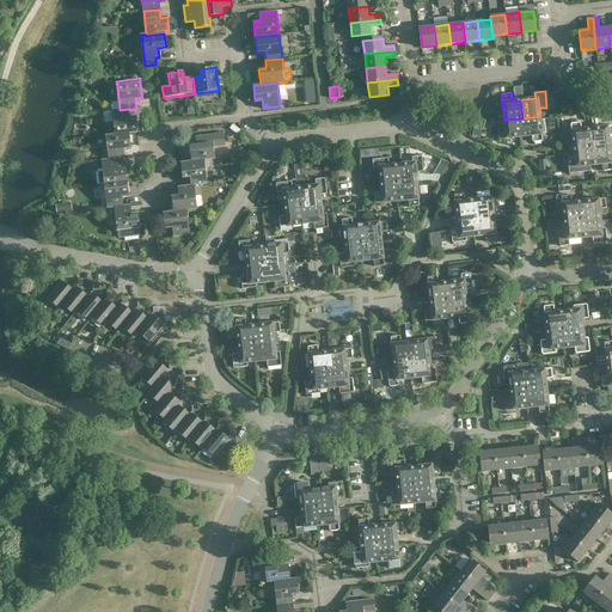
[(564,97),(557,104),(562,109),(569,101),(564,97)]
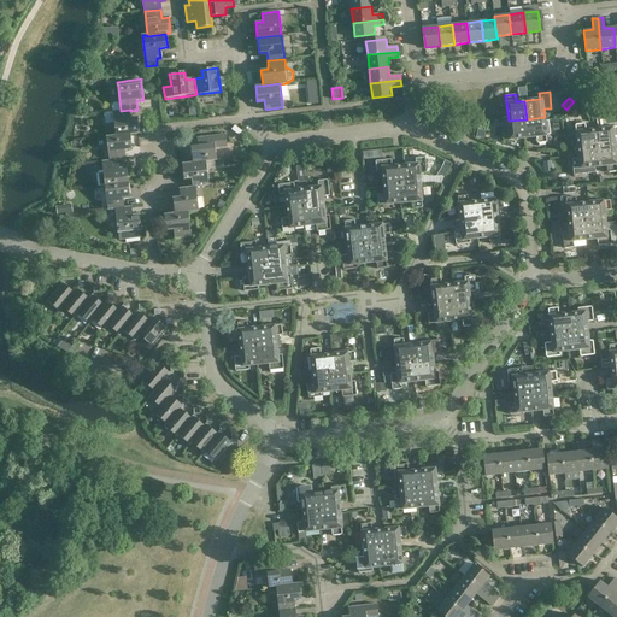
[(574,116),(580,110),(575,106),(570,112),(574,116)]
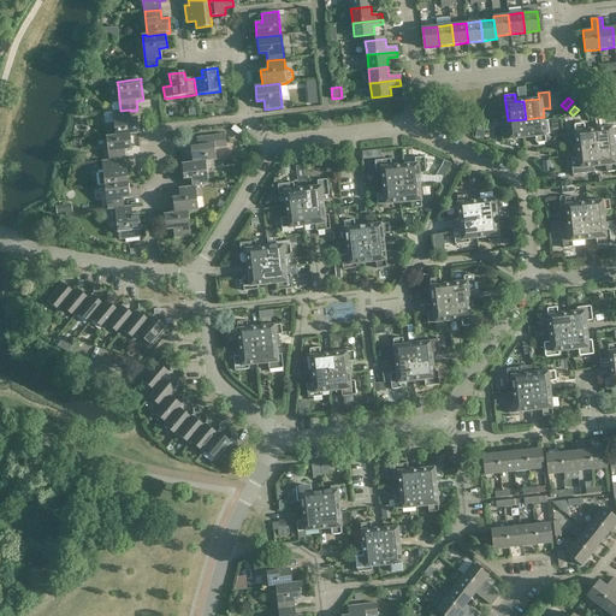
[(120,111),(113,111),(117,136),(130,134),(140,132),(138,118),(135,118),(131,118),(130,111),(130,110),(120,111)]
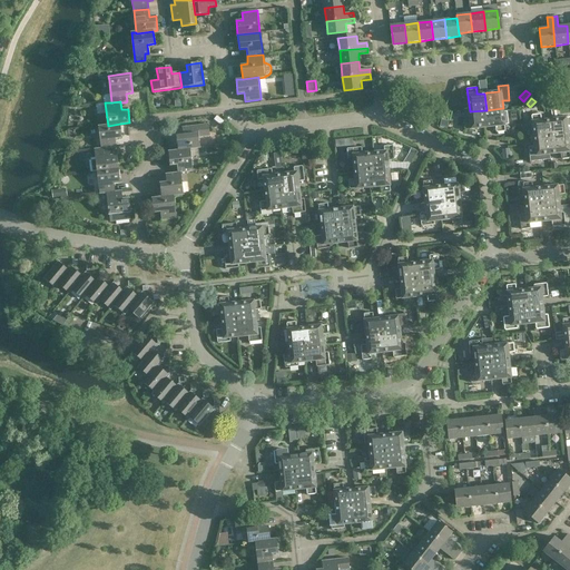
[(503,111),(503,108),(487,110),(489,127),(495,126),(497,133),(505,131),(505,125),(509,124),(507,110),(503,111)]
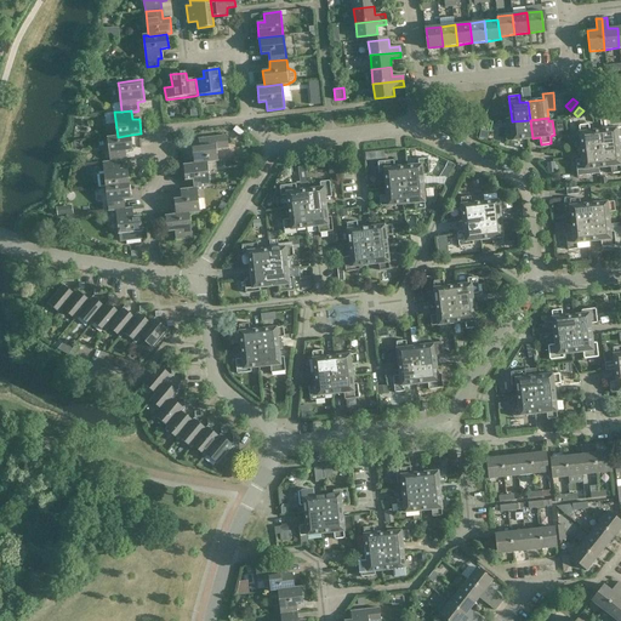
[(530,120),(512,121),(512,130),(505,131),(506,141),(533,138),(530,120)]
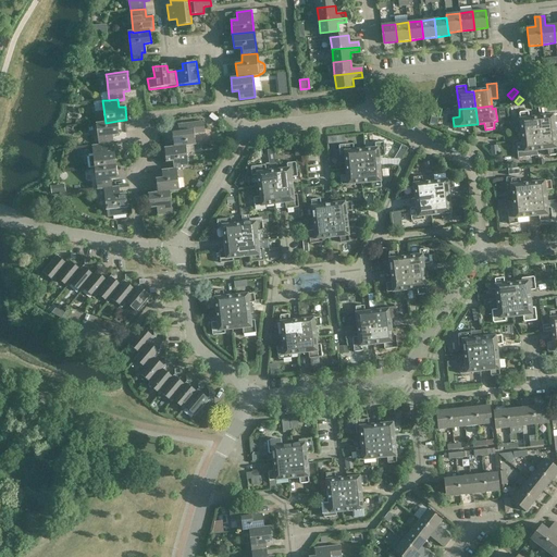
[(529,111),(519,112),(521,136),(522,136),(539,134),(536,118),(530,118),(529,111)]
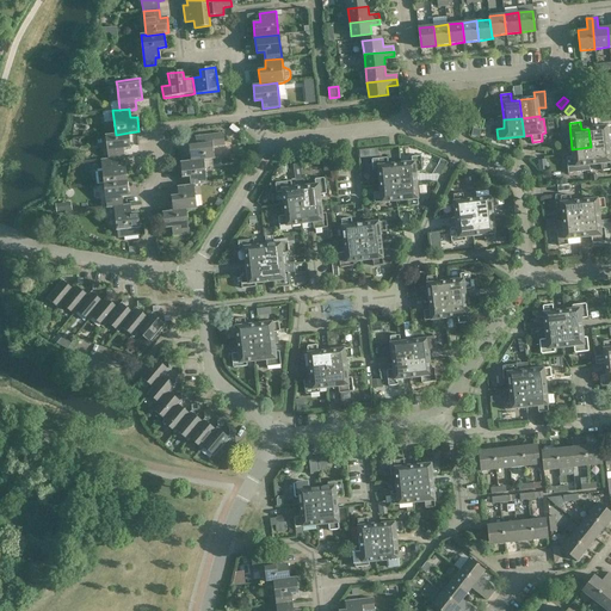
[(228,128),(236,135),(240,130),(239,129),(233,124),(233,123),(232,124),(228,128)]
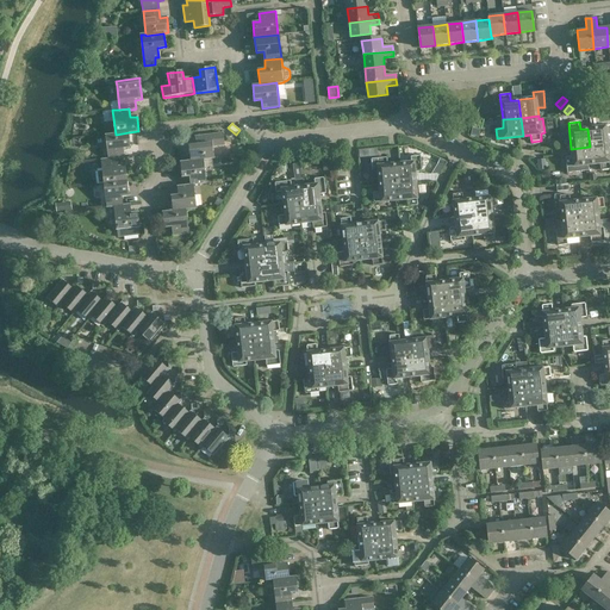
[(609,125),(587,129),(590,147),(608,144),(608,136),(609,135),(609,125)]
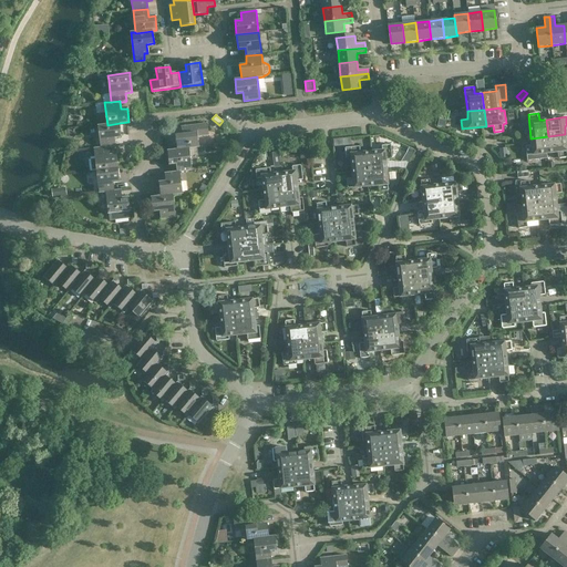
[(439,119),(437,126),(445,129),(446,121),(439,119)]
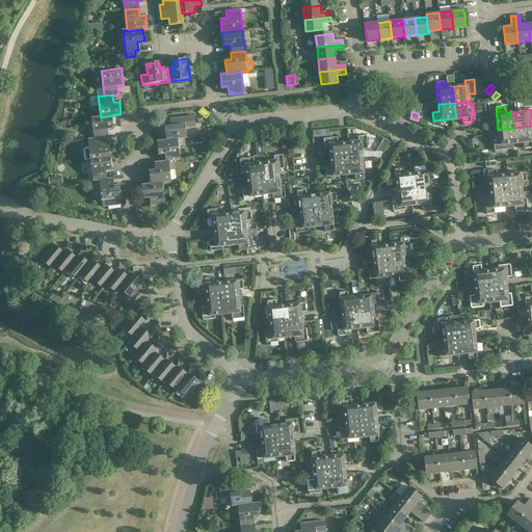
[(112,115),(101,117),(92,117),(95,138),(103,137),(103,138),(109,137),(108,130),(114,129),(112,115)]
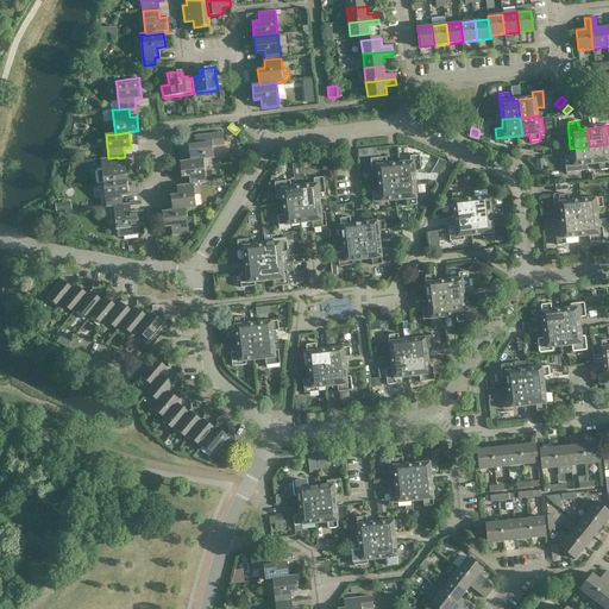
[(225,145),(224,133),(195,137),(196,145),(189,146),(190,161),(211,158),(212,159),(214,159),(213,146),(225,145)]
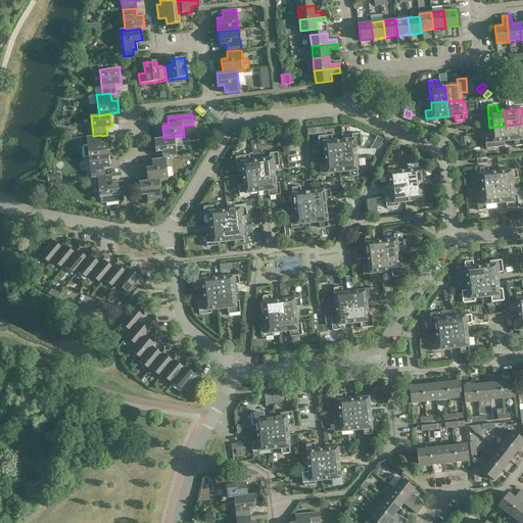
[(522,126),(522,127),(521,124),(506,126),(508,141),(515,140),(515,146),(522,145),(522,126)]
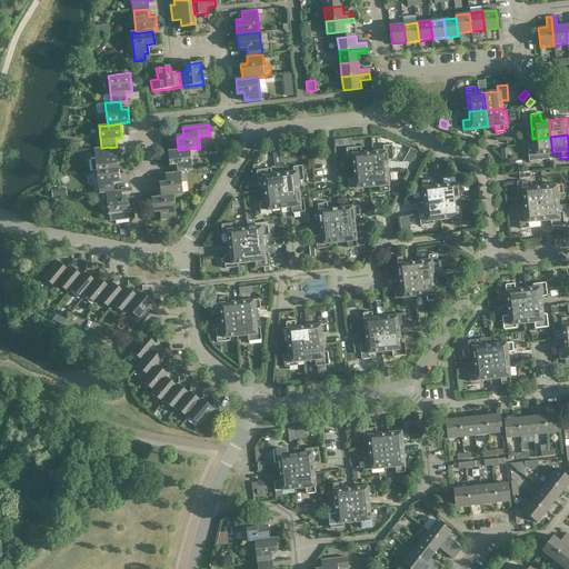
[(550,137),(533,139),(535,146),(528,147),(529,161),(549,159),(549,153),(552,153),(550,137)]
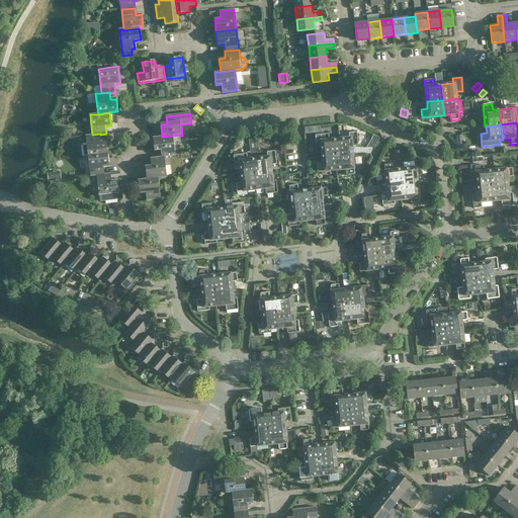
[(348,133),(349,137),(335,139),(336,154),(354,153),(353,146),(358,146),(357,132),(348,133)]
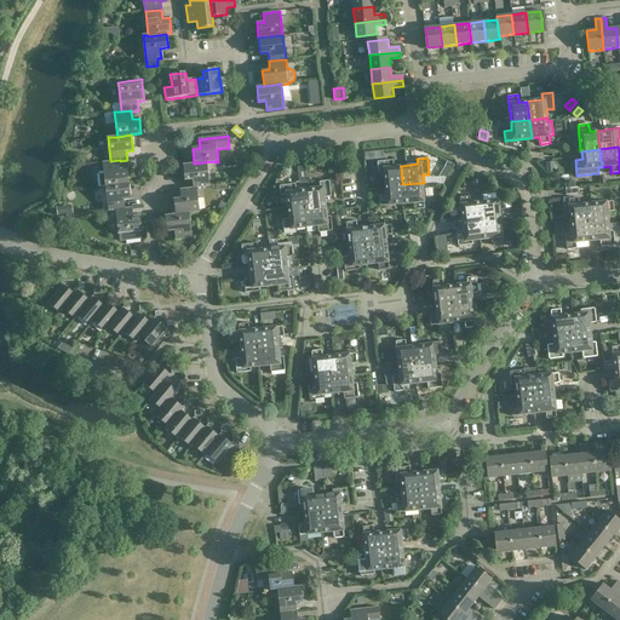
[(103,162),(104,171),(98,172),(96,174),(98,188),(105,187),(105,188),(130,184),(128,168),(121,170),(120,161),(120,160),(110,161),(103,162)]
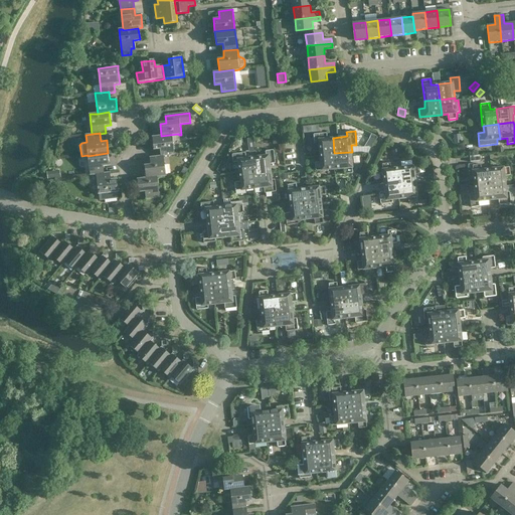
[(333,138),(327,138),(327,133),(313,134),(314,144),(315,144),(315,143),(318,143),(319,155),(334,153),(333,138)]
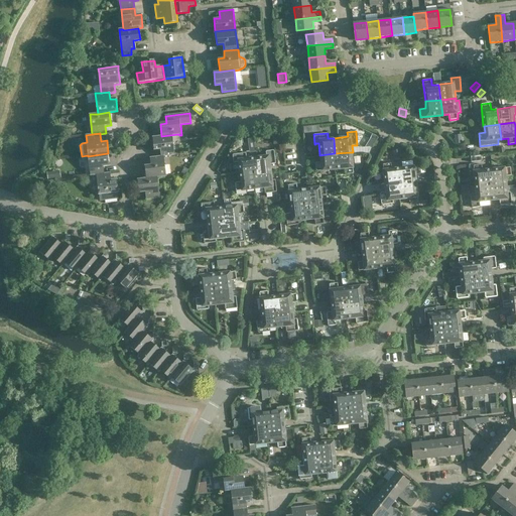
[(178,134),(161,136),(153,137),(154,150),(160,149),(161,156),(164,156),(164,157),(175,155),(173,144),(178,144),(179,142),(179,135),(178,134)]
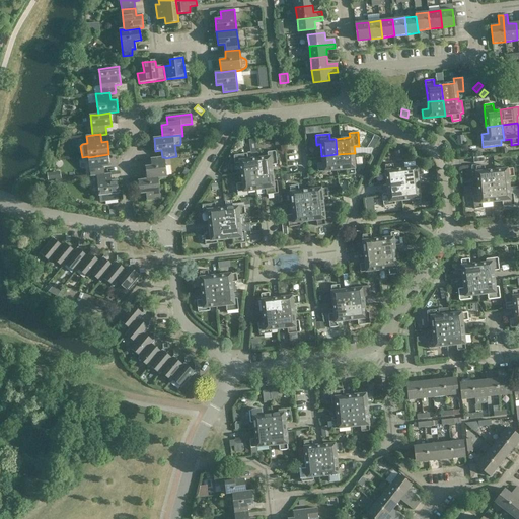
[(257,174),(273,172),(272,165),(278,165),(276,151),(268,152),(268,157),(255,159),(257,174)]
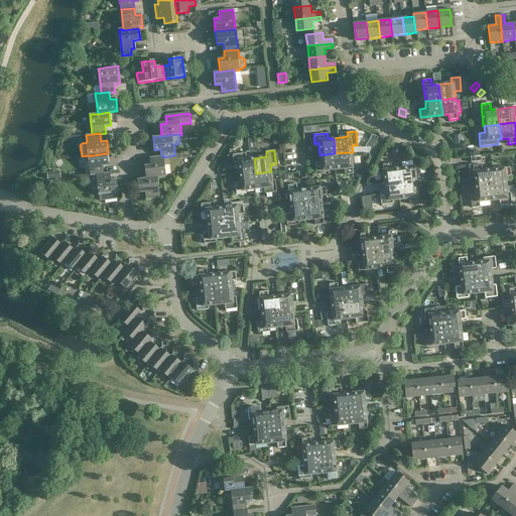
[(354,168),(353,152),(335,153),(337,170),(344,169),(345,174),(354,173),(353,168),(354,168)]
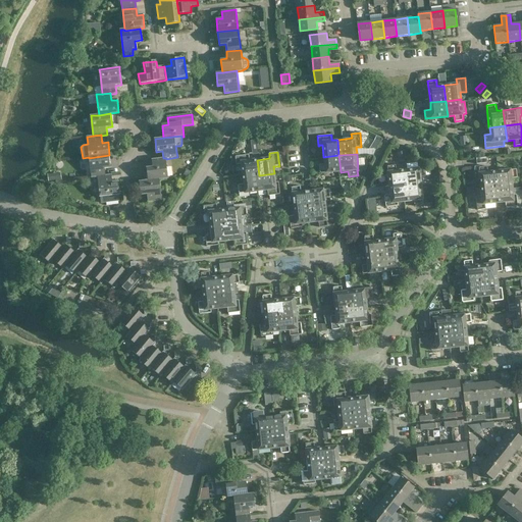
[(109,155),(89,158),(92,177),(98,177),(106,176),(106,175),(105,168),(111,167),(109,155)]
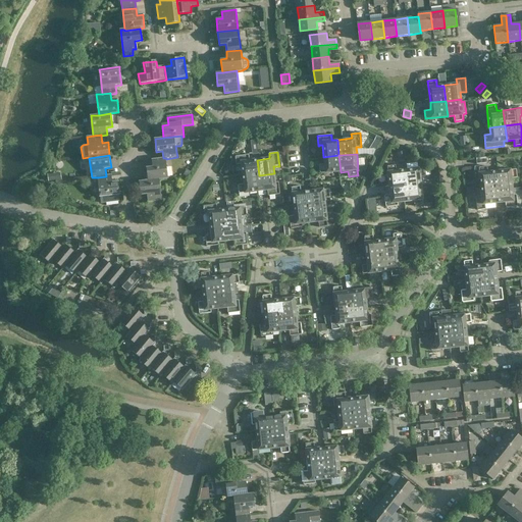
[(259,175),(257,160),(250,161),(250,155),(236,156),(237,165),(242,164),(244,177),(259,175)]
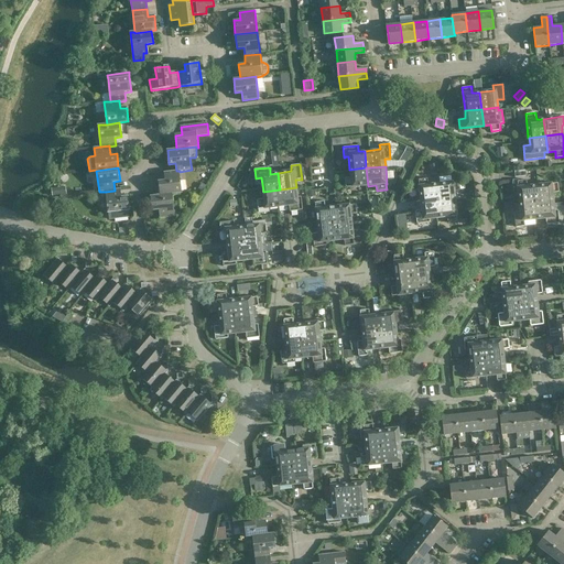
[(349,170),(350,177),(345,177),(346,187),(351,186),(351,187),(368,186),(366,167),(349,170)]
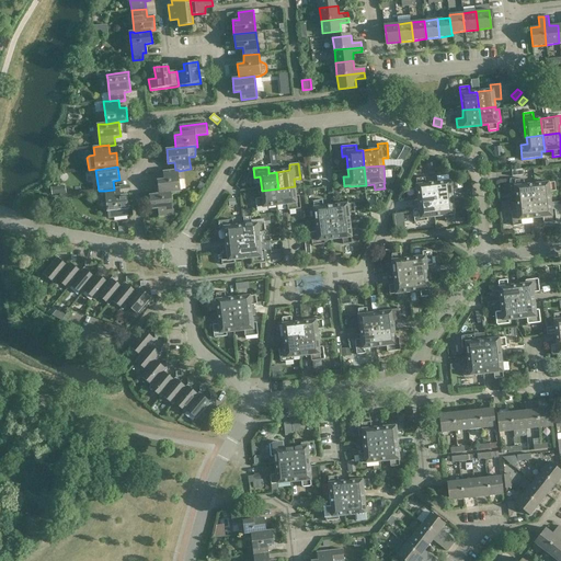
[(175,170),(163,171),(164,180),(158,181),(160,195),(172,193),(172,194),(182,193),(179,171),(179,170),(175,170)]
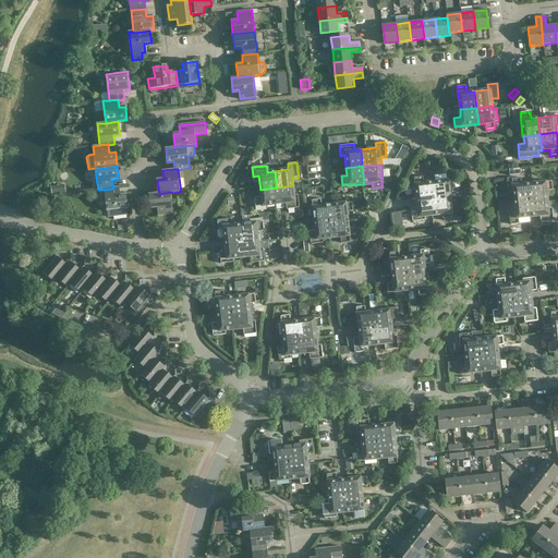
[(434,198),(432,182),(424,183),(424,177),(414,178),(417,201),(434,198)]
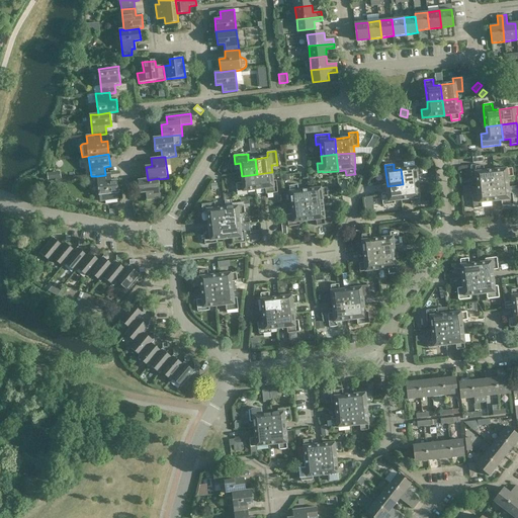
[(472,172),(471,172),(471,174),(472,174),(473,176),(473,178),(477,178),(478,187),(493,186),(492,170),(485,171),(484,165),(476,166),(472,167),(472,169),(472,172)]
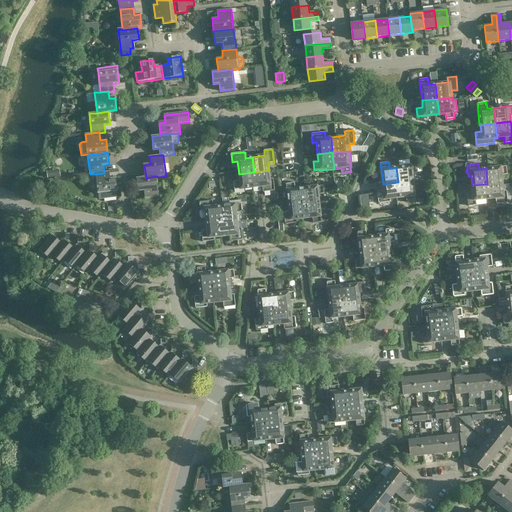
[(398,182),(413,180),(412,174),(418,173),(417,165),(396,167),(398,182)]
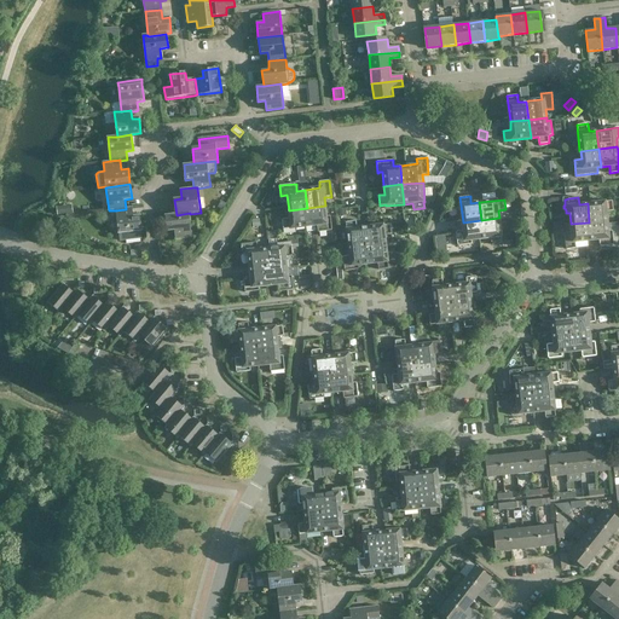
[(613,201),(588,203),(589,223),(607,220),(607,212),(614,212),(613,201)]
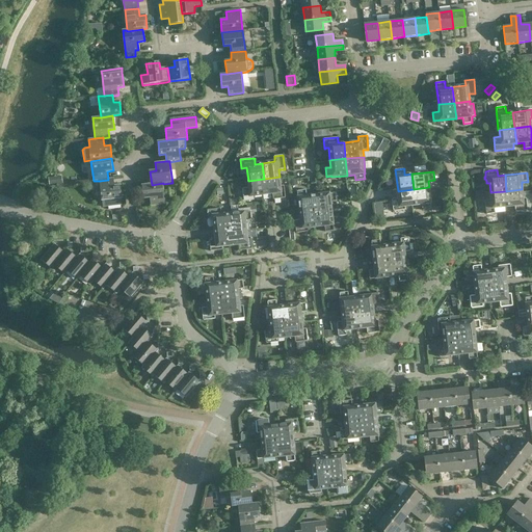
[(281,186),(280,177),(264,179),(266,194),(272,193),(273,200),(286,198),(285,186),(281,186)]
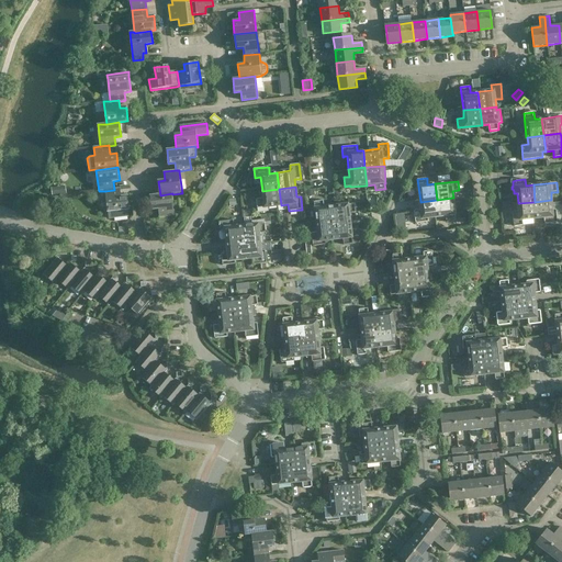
[(120,188),(114,189),(114,190),(105,191),(108,213),(109,213),(110,220),(130,216),(128,210),(130,210),(128,195),(122,197),(120,188)]
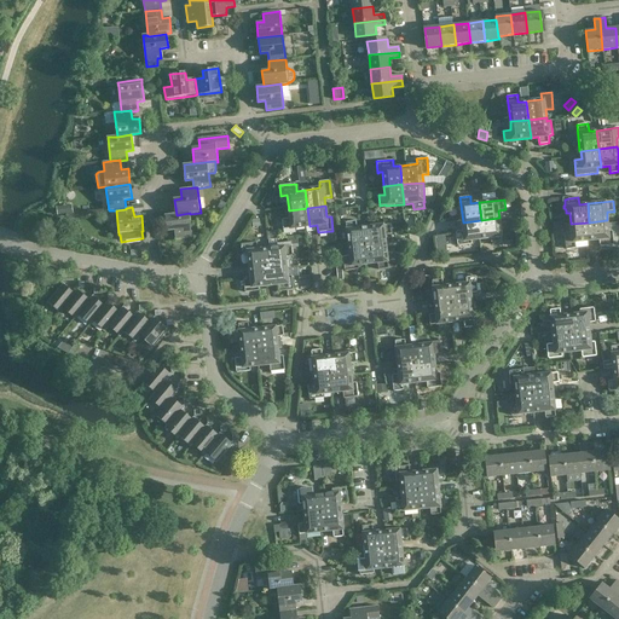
[(307,208),(289,210),(290,219),(283,219),(284,230),(283,230),(284,235),(296,232),(295,227),(310,226),(307,208)]
